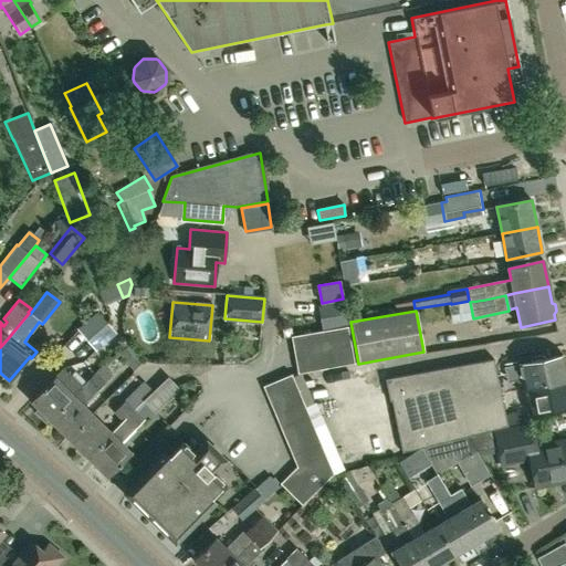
[(86,342),(107,325),(96,312),(76,329),(86,342)]
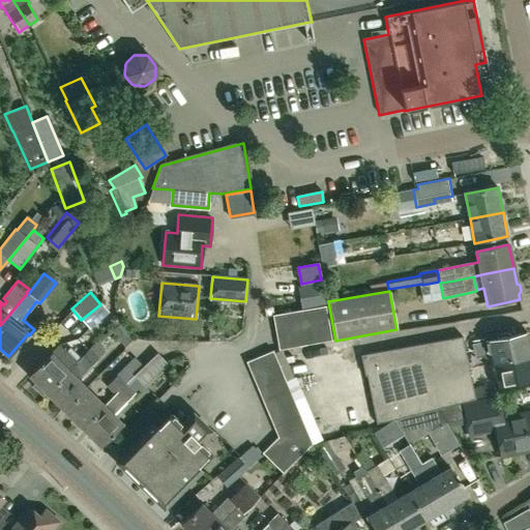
[(100,304),(81,320),(89,329),(108,313),(100,304)]
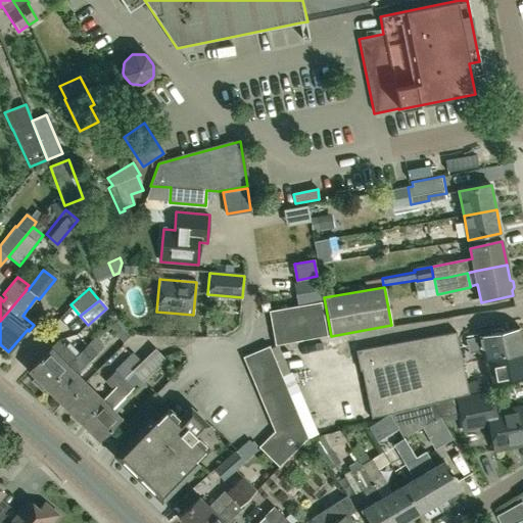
[(321,301),(269,311),(275,344),(327,335),(321,301)]
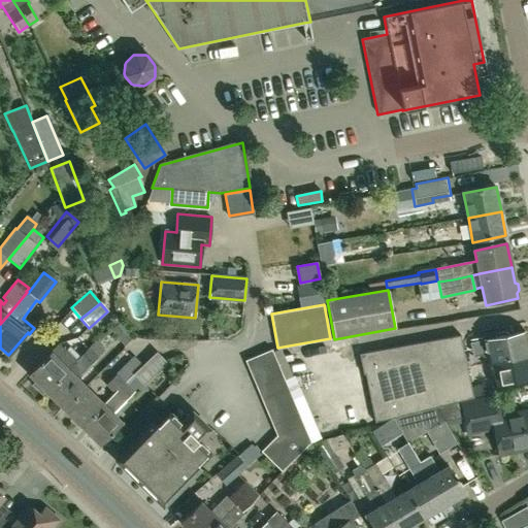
[(124,345),(134,336),(120,321),(110,330),(109,330),(124,345)]
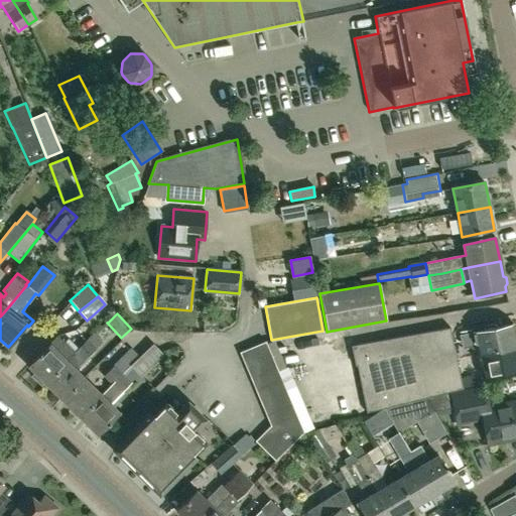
[(502,352),(515,348),(515,337),(513,325),(460,335),(462,346),(476,343),(478,354),(501,349),(502,352)]
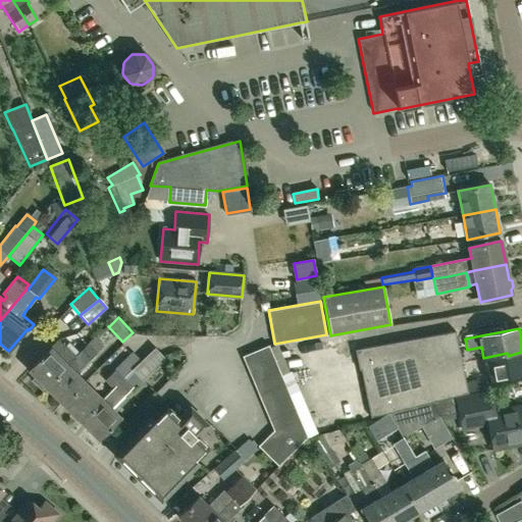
[(453,398),(468,394),(456,332),(355,350),(359,370),(361,370),(370,417),(388,413),(414,407),(432,402),(453,398)]
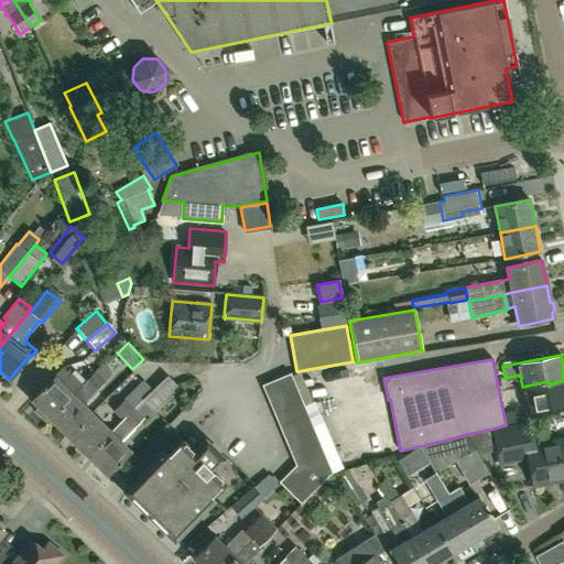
[(51,418),(74,396),(98,372),(96,370),(82,384),(64,367),(31,399),(39,407),(34,411),(44,421),(49,416),(51,418)]
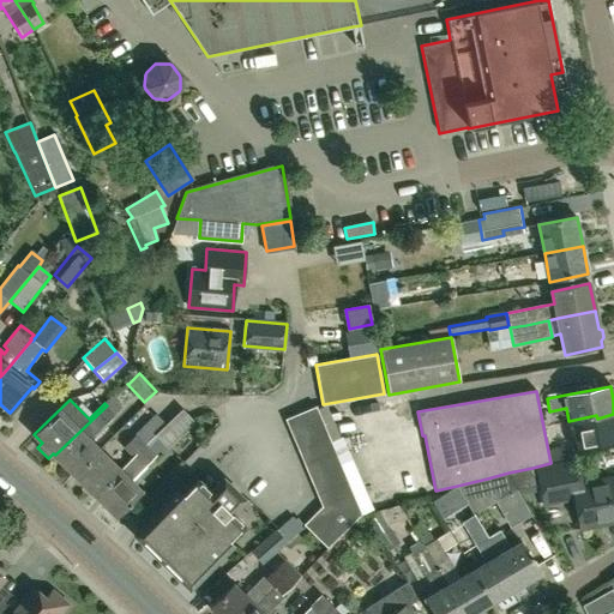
[(74,475),(100,451),(89,440),(103,425),(104,426),(115,414),(107,405),(80,431),(55,455),(74,475)]
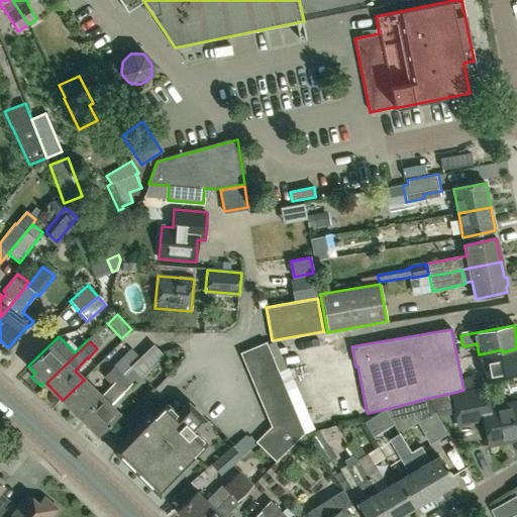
[(245,365),(271,353),(266,341),(240,352),(245,365)]
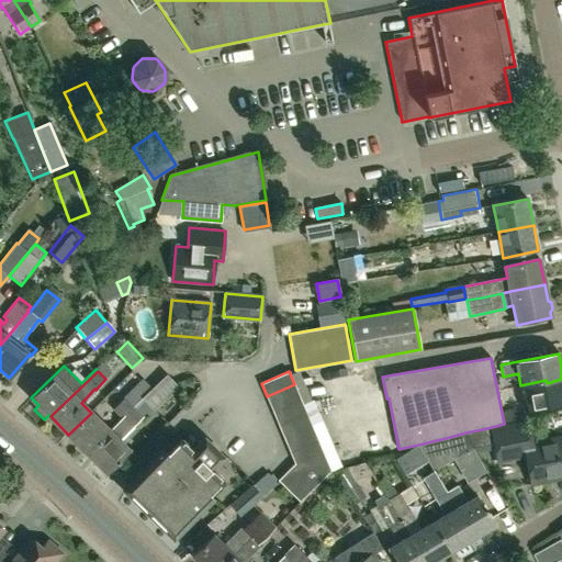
[(149,391),(142,398),(153,409),(177,386),(166,375),(152,390),(149,391)]
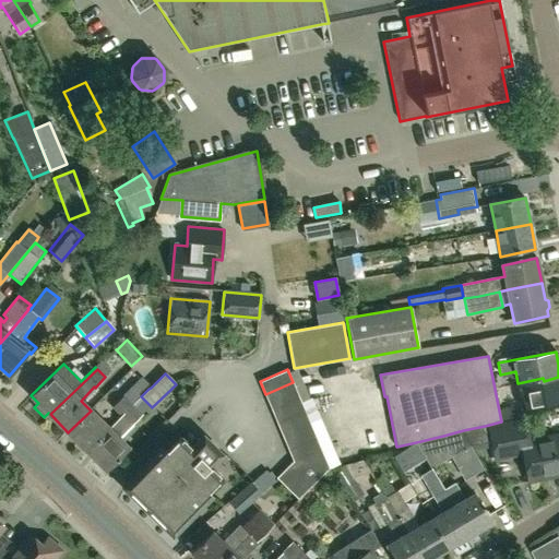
[(543,378),(518,383),(522,407),(558,400),(558,377),(544,381),(543,378)]
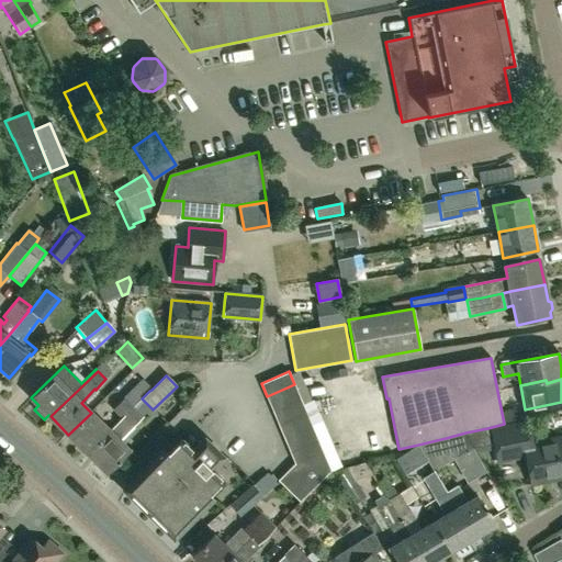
[(123,397),(112,408),(122,419),(133,407),(142,398),(149,391),(152,390),(150,389),(142,380),(141,381),(123,397)]
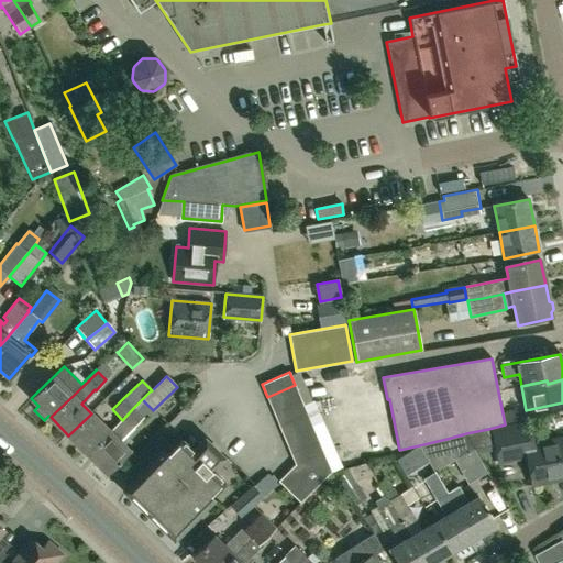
[(273,410),(300,398),(295,385),(267,397),(273,410)]
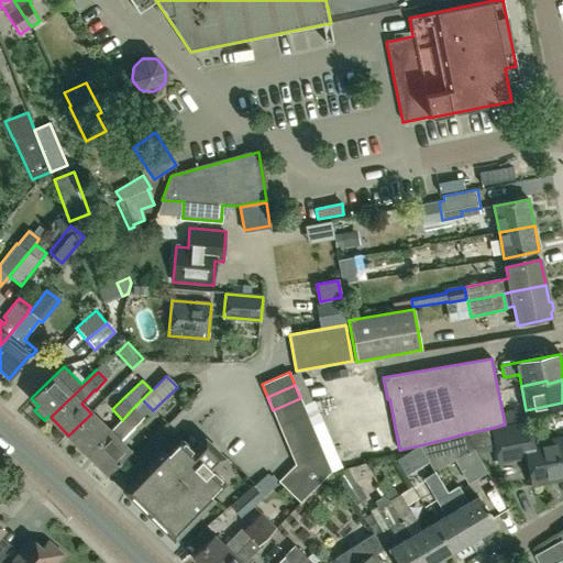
[(278,423),(306,411),(304,406),(300,398),(273,410),(278,423)]
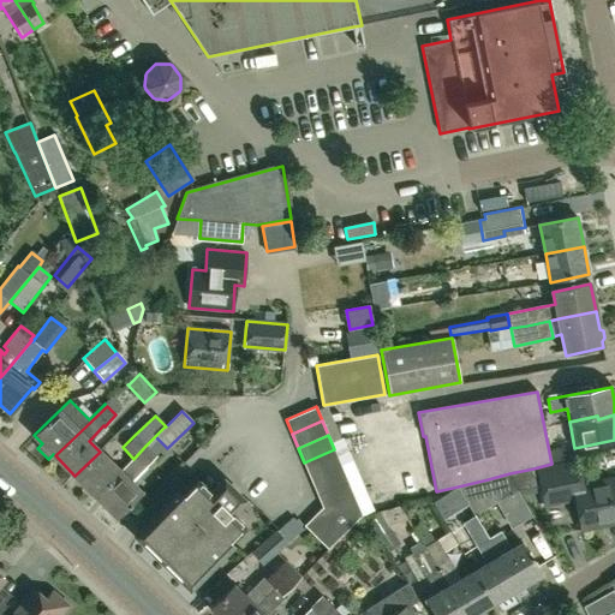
[(120,472),(95,497),(118,519),(143,495),(131,483),(144,470),(143,469),(156,457),(145,446),(133,459),(120,472)]
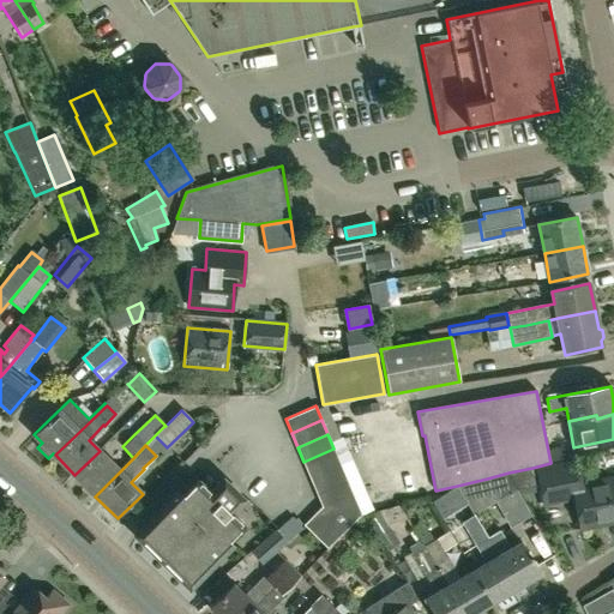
[(309,476),(339,463),(333,449),(304,462),(309,476)]
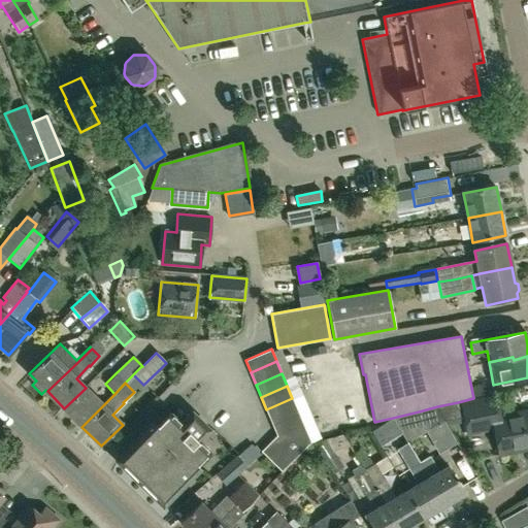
[(81,427),(103,405),(86,388),(64,408),(81,427)]
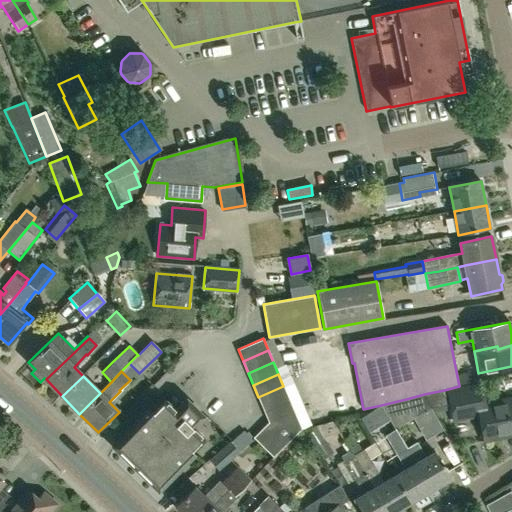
[(453,421),(479,416),(484,442),(511,436),(511,399),(485,405),(481,385),(448,392),(453,421)]
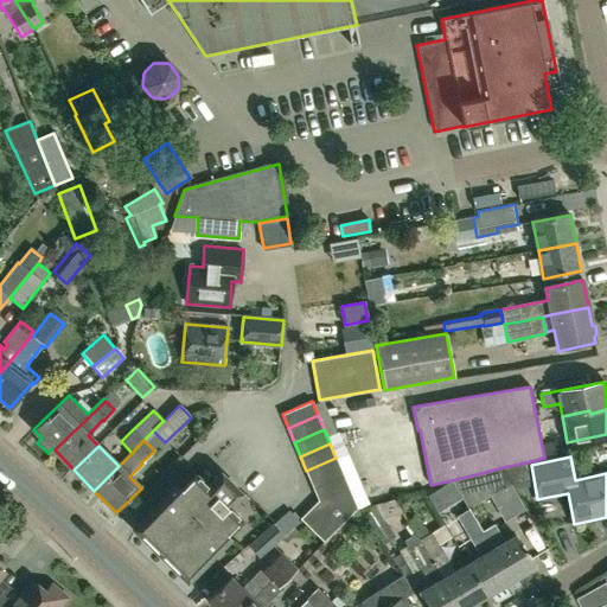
[(312,485),(342,472),(336,458),(306,471),(312,484),(312,485)]
